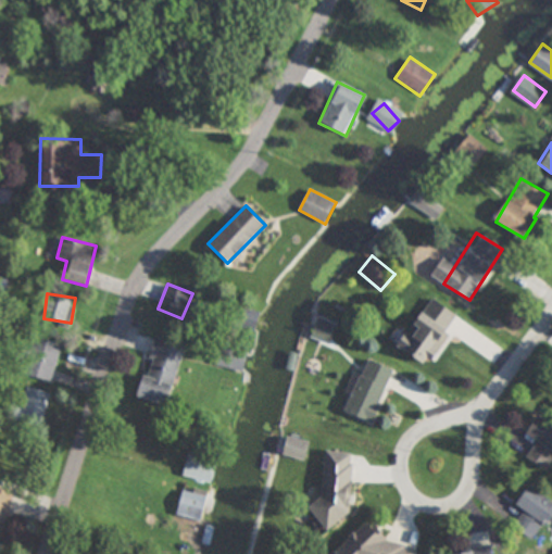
[(459,313),(428,294),(397,348),(427,366),(459,313)]
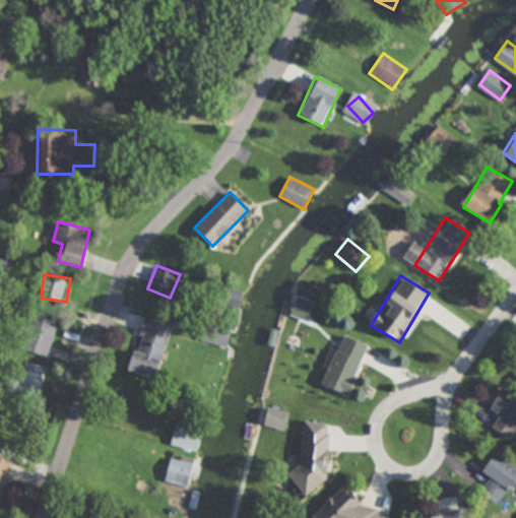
[(211,302),(239,309),(244,289),(216,282),(211,302)]
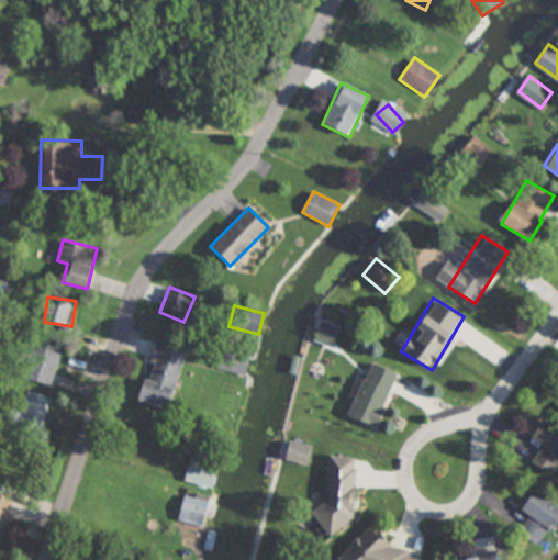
[(314,343),(331,349),(341,327),(324,320),(314,343)]
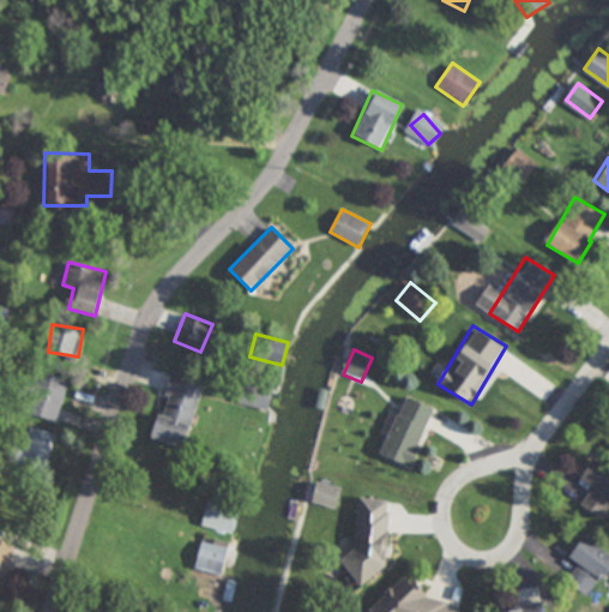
[(151,437),(184,445),(204,377),(172,369),(151,437)]
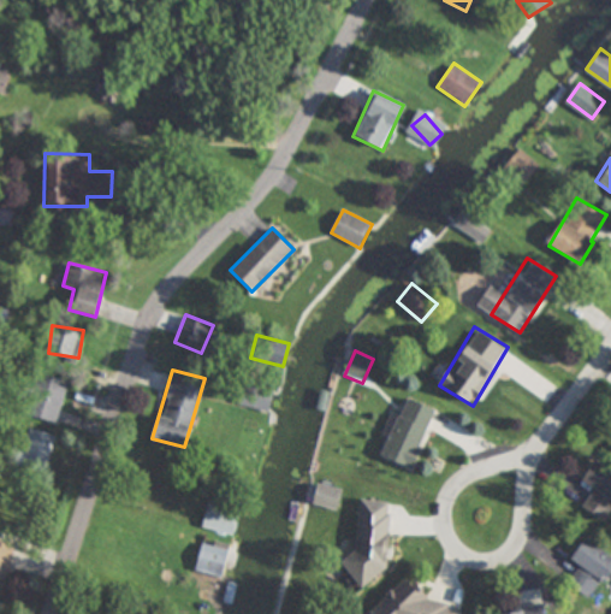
[(33,407),(59,406),(58,375),(31,376),(33,407)]
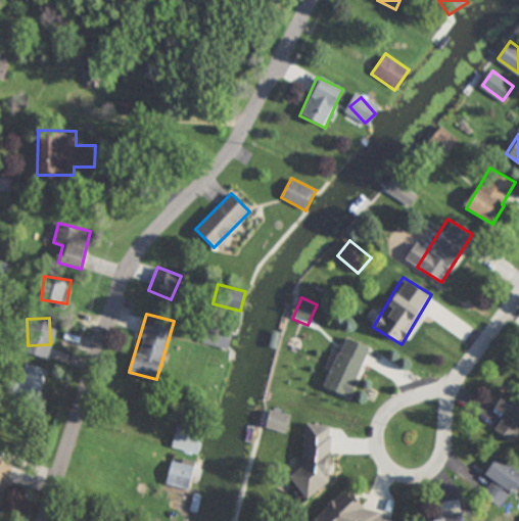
[(230,347),(235,329),(207,322),(202,341),(230,347)]
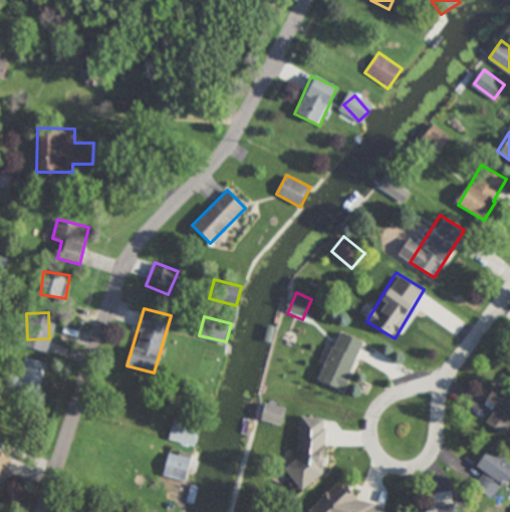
[(362,340),(337,331),(318,380),(343,390),(362,340)]
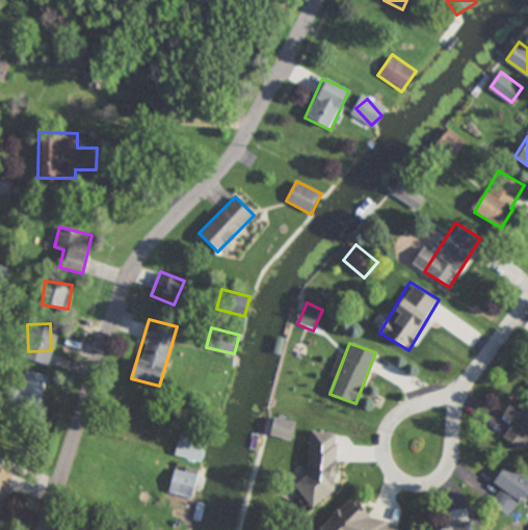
[(49,375),(23,367),(12,400),(38,408),(49,375)]
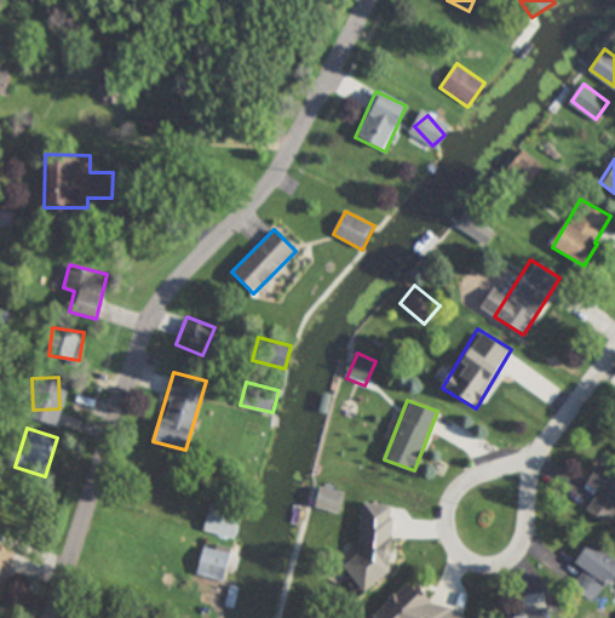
[(584,484),(597,491),(586,509),(610,525),(614,518),(614,473),(597,462),(584,484)]
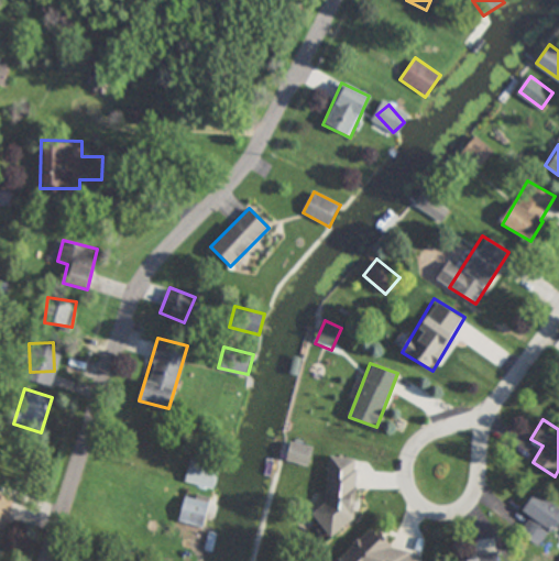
[(317,447),(291,439),(285,459),(311,465),(317,447)]
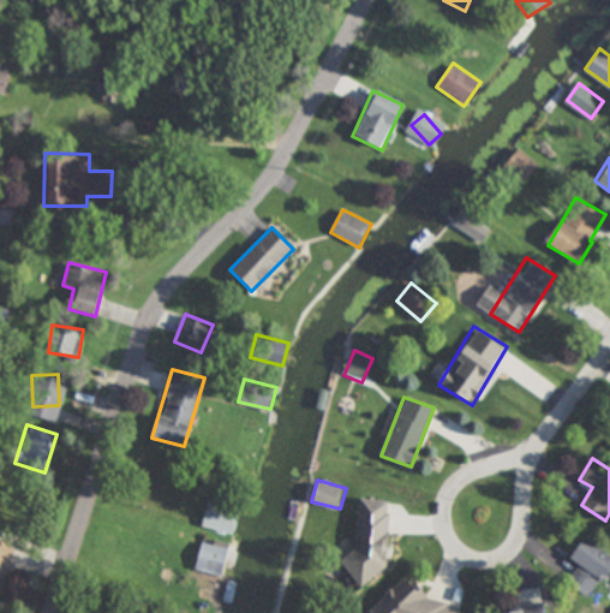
[(351,578),(383,581),(390,500),(358,498),(351,578)]
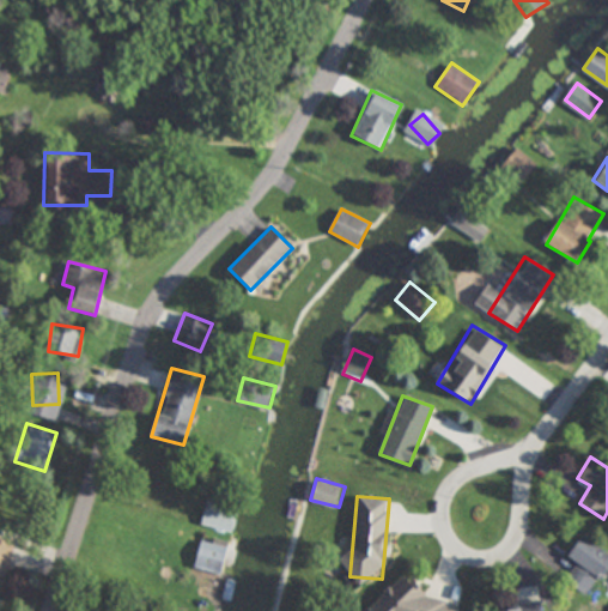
[(202,524),(236,532),(242,507),(208,498),(202,524)]
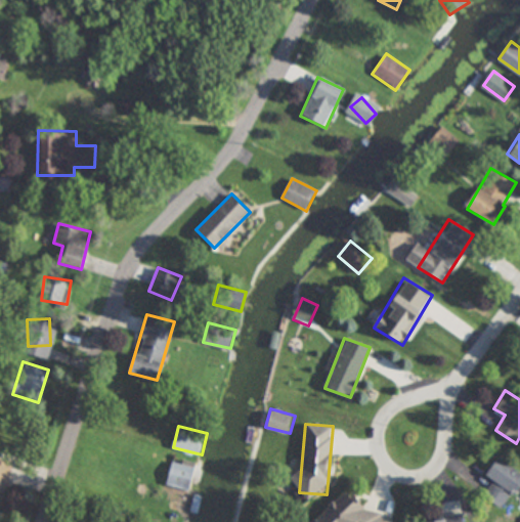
[(484,474),(493,481),(482,495),(500,508),(519,481),(519,473),(497,457),(484,474)]
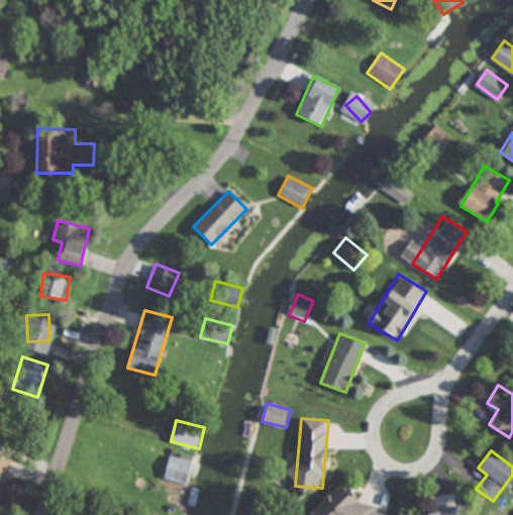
[(168,455),(169,479),(192,477),(191,454),(168,455)]
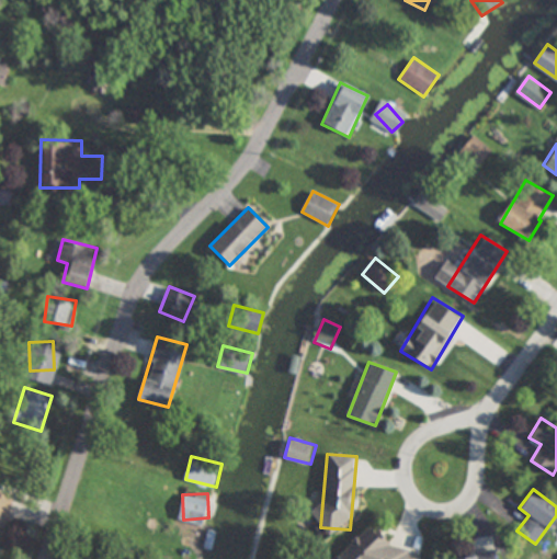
[(418,558),(421,548),(353,533),(347,558),(418,558)]
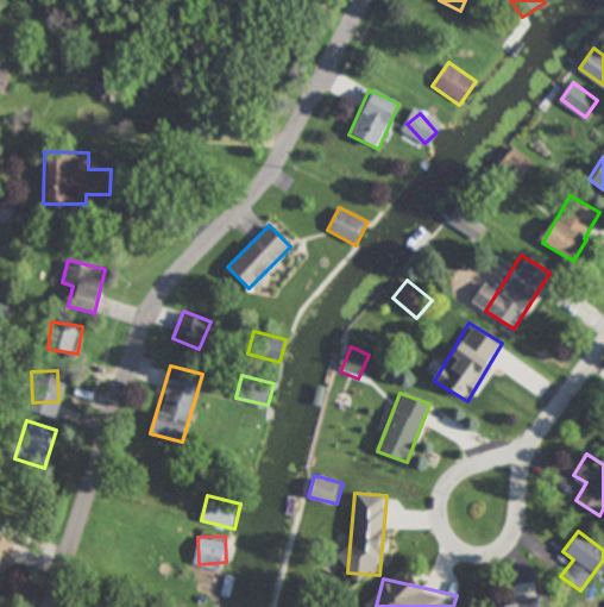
[(489,604),(489,606),(538,606),(536,596),(489,604)]
